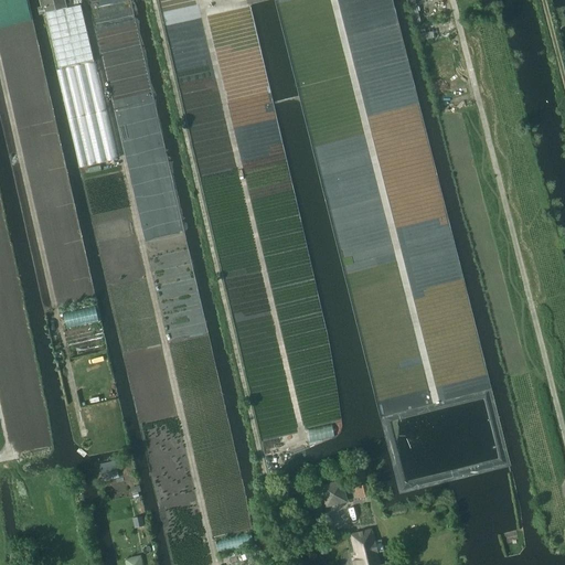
[(64,0),(42,0),(59,68),(94,62),(81,4),(67,8),(64,0)]
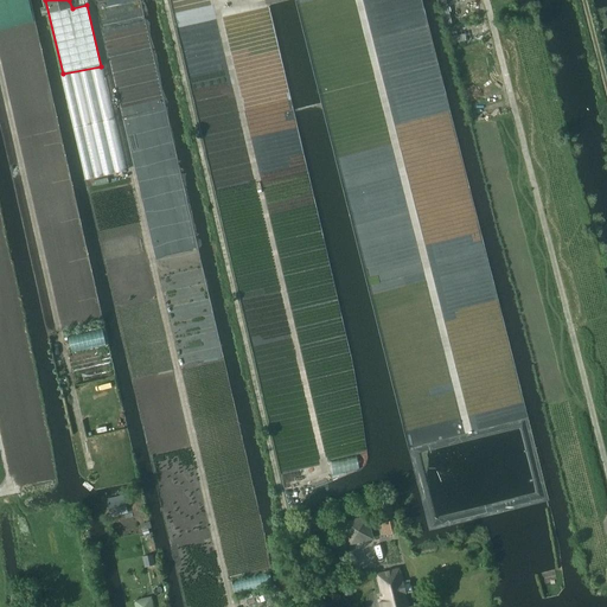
[(63,75),(61,76),(85,180),(126,171),(102,66),(101,66),(63,74),(63,75)]
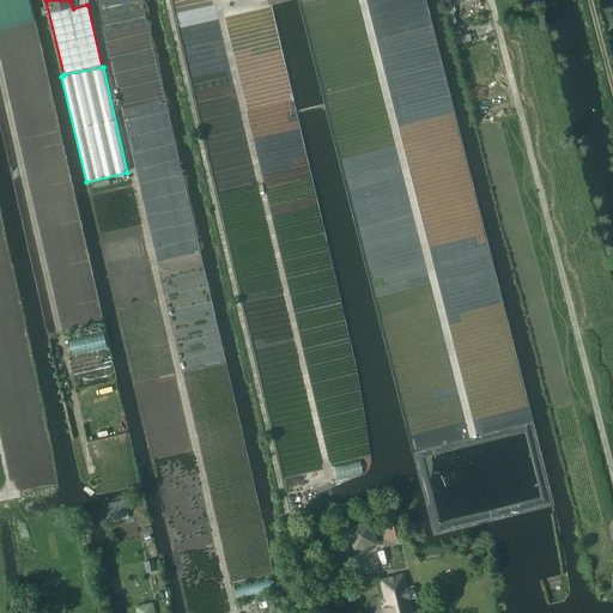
[(128,515),(125,501),(107,504),(110,520),(128,515)]
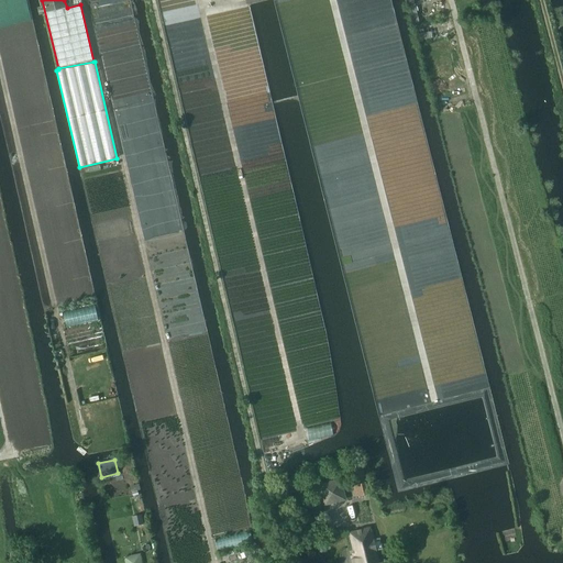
[(352,485),(355,497),(370,494),(365,475),(356,477),(357,484),(352,485)]
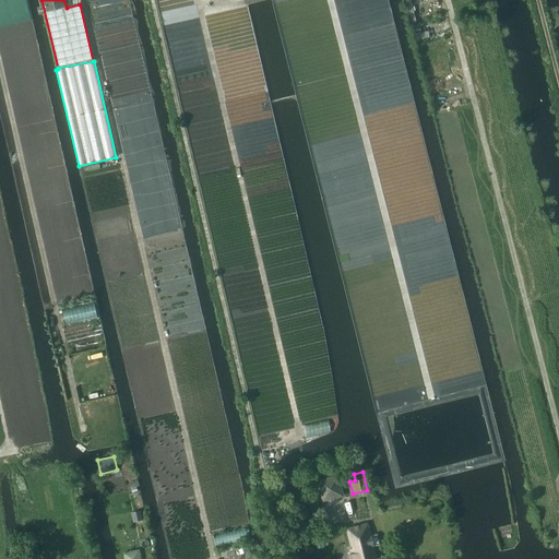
[(337,476),(318,480),(322,501),(343,496),(337,476)]
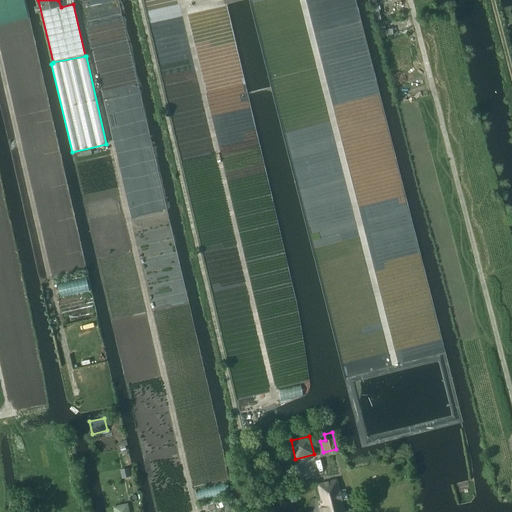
[(318,484),(324,511),(347,511),(348,511),(345,511),(342,501),(337,481),(337,480),(318,484)]
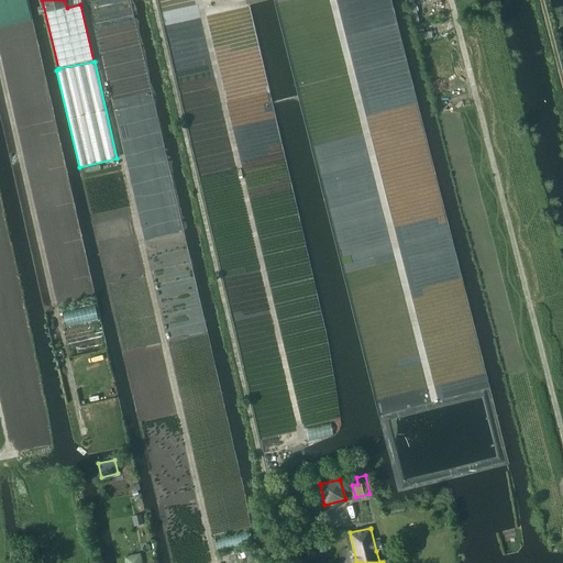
[(123,556),(124,562),(142,562),(141,553),(123,556)]
